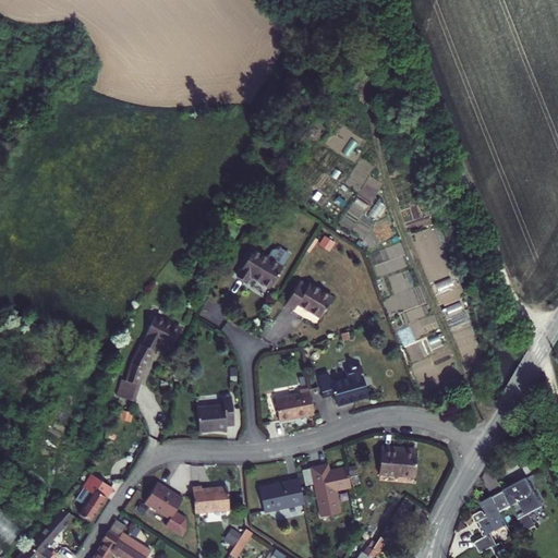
[(265,257),(250,249),(233,275),(243,281),(247,275),(267,287),(284,258),(283,255),(274,249),(270,250),(265,257)]
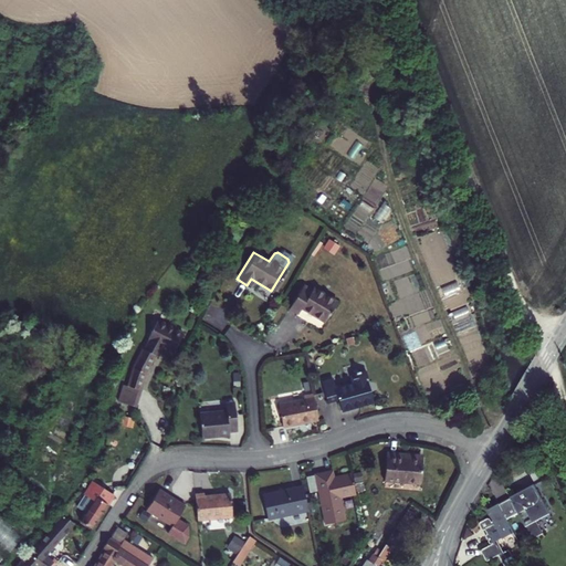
[(310,290),(301,284),(286,307),(296,313),(300,307),(323,322),(335,301),(311,286),(310,290)]
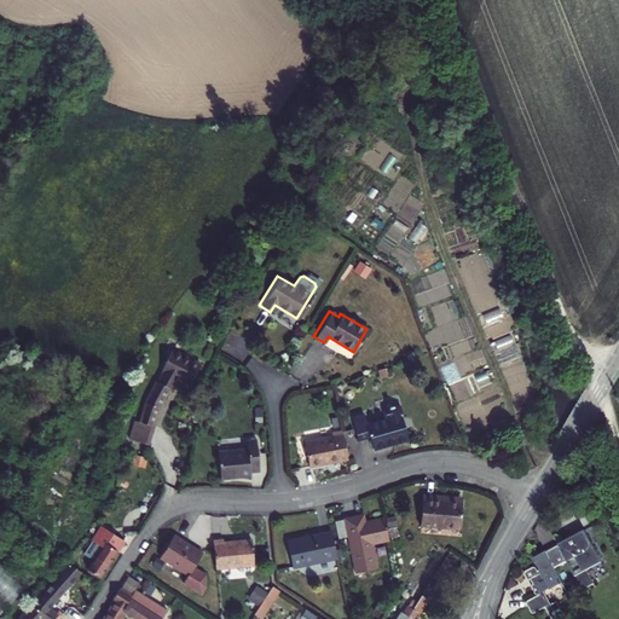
[(174,350),(168,363),(195,377),(202,364),(174,350)]
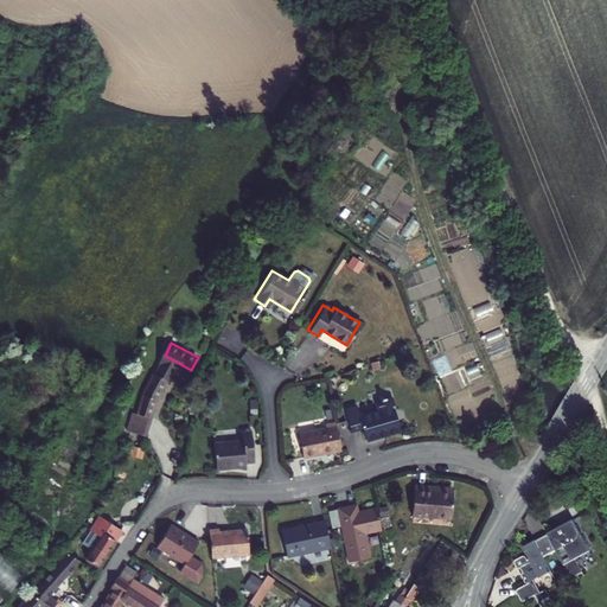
[(187,376),(191,370),(165,356),(141,400),(134,429),(153,433),(158,410),(149,409),(166,379),(171,382),(177,371),(187,376)]
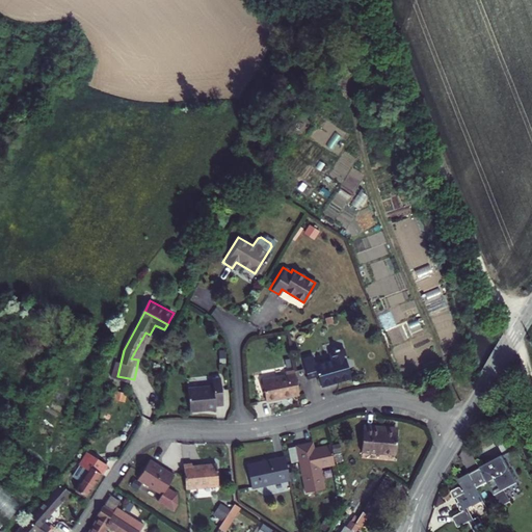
[(299,361),(306,378),(315,375),(319,387),(348,377),(339,348),(334,349),(333,348),(328,349),(328,351),(326,351),(329,360),(312,365),(311,361),(308,362),(307,358),(299,361)]
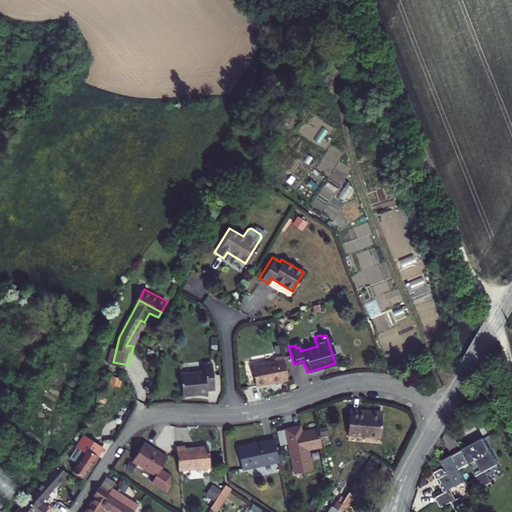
[(286,381),(281,358),(272,360),(273,363),(249,368),(254,388),(286,381)]
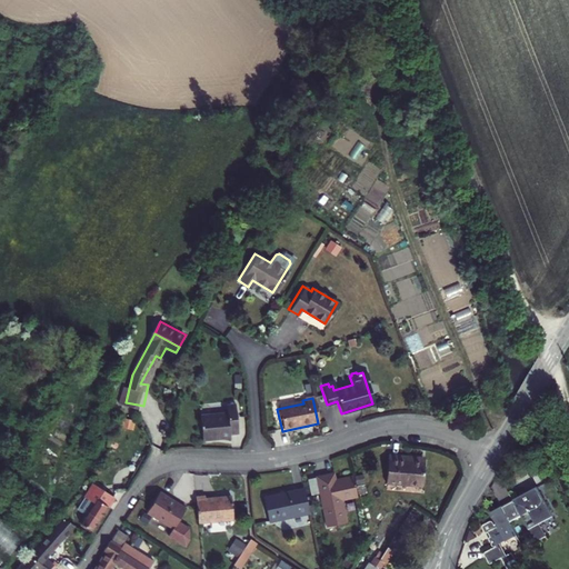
[(228,435),(236,435),(233,406),(225,406),(226,413),(198,417),(200,442),(228,439),(228,435)]
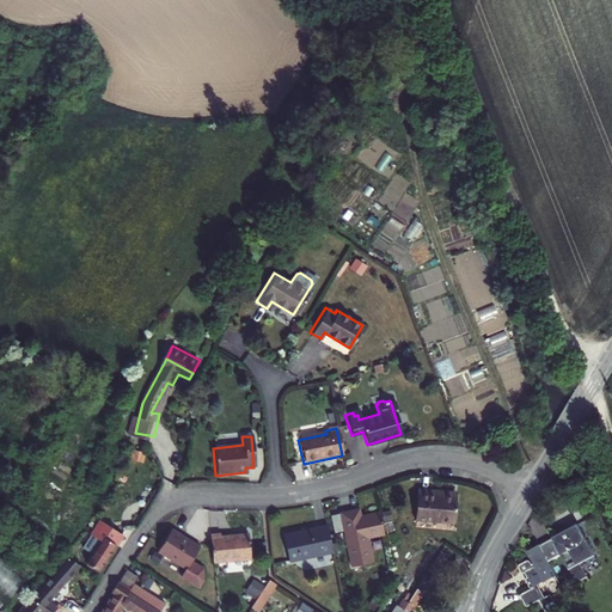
[(417,487),(415,519),(456,521),(457,494),(433,493),(434,489),(417,487)]
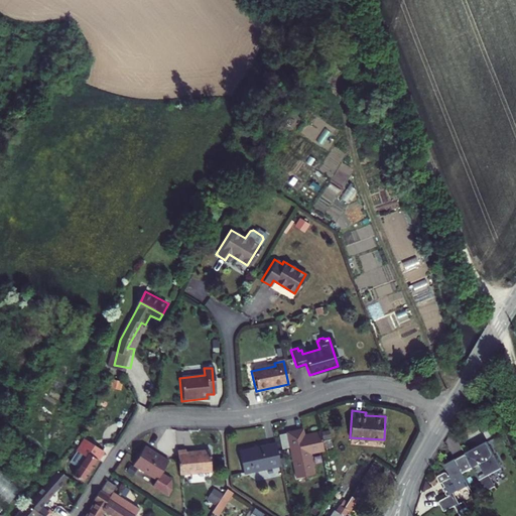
[(327,447),(335,445),(331,428),(323,429),(327,447)]
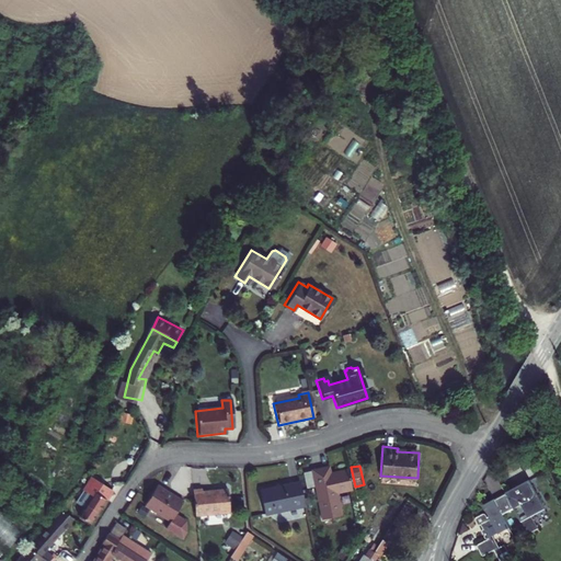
[(324,473),(323,467),(311,470),(316,485),(323,518),(341,514),(338,502),(333,503),(330,493),(335,492),(351,488),(346,468),(330,472),(324,473)]
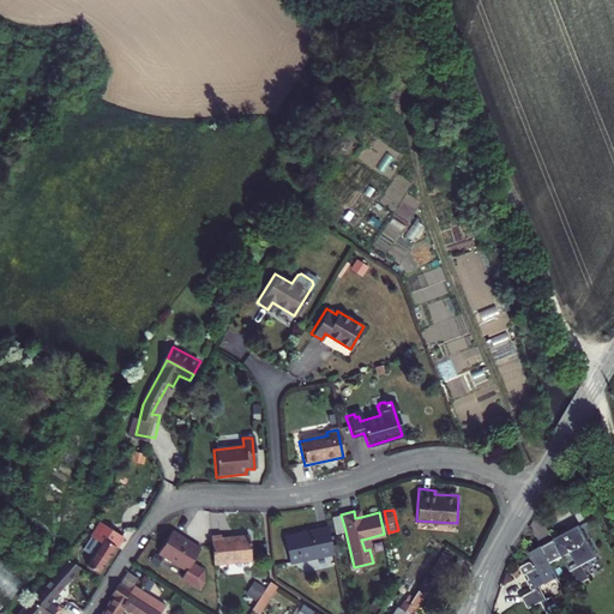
[(345,531),(341,515),(331,516),(335,534),(345,531)]
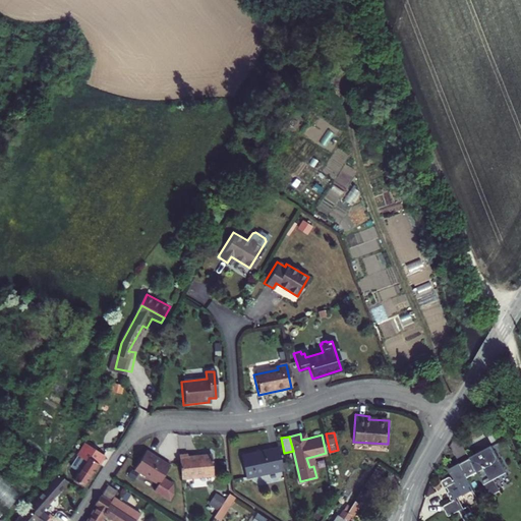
[(464,459),(472,475),(482,469),(488,481),(511,470),(498,443),(464,459)]
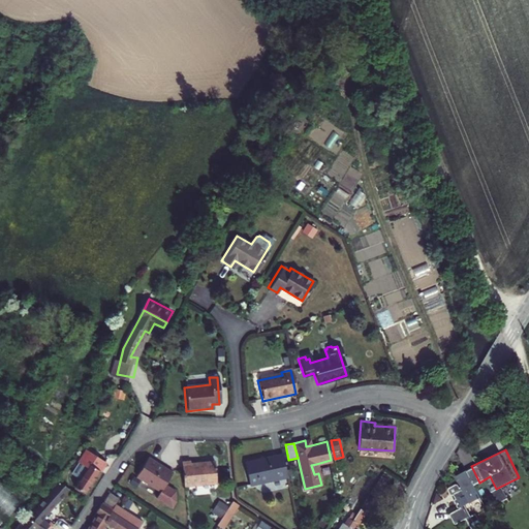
[(70,484),(82,491),(101,460),(89,452),(85,457),(87,458),(70,484)]
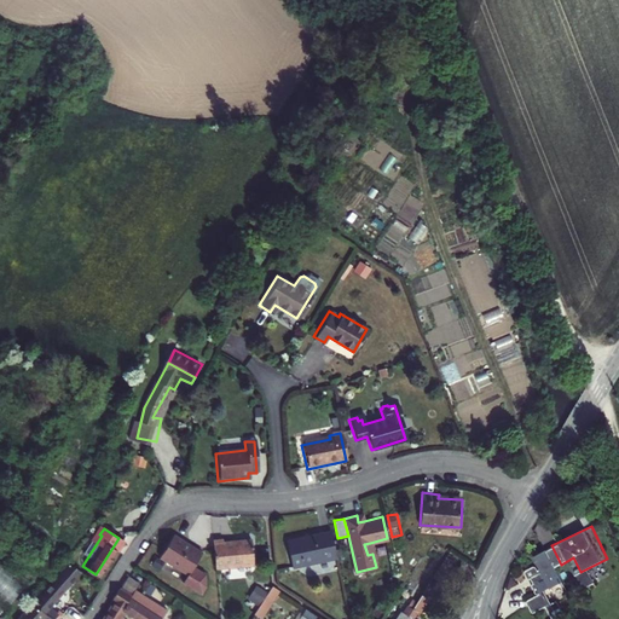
[(336,559),(330,531),(320,533),(322,534),(306,539),(305,537),(285,542),(293,570),(336,559)]
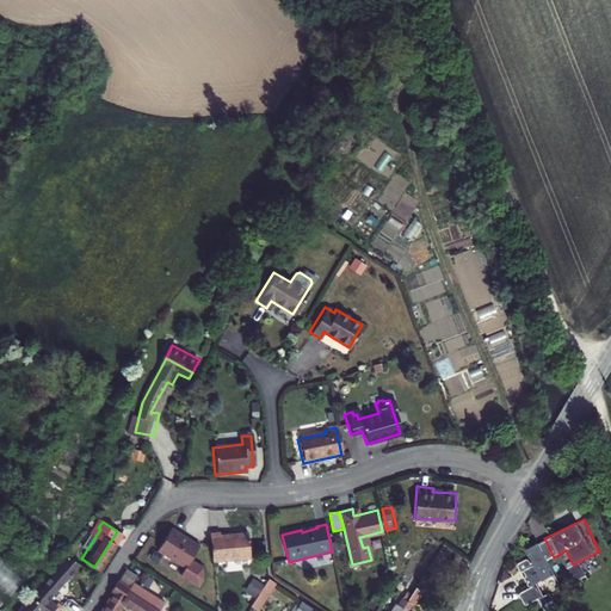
[(201,547),(172,530),(158,553),(185,568),(180,576),(198,587),(205,576),(203,568),(191,561),(201,547)]
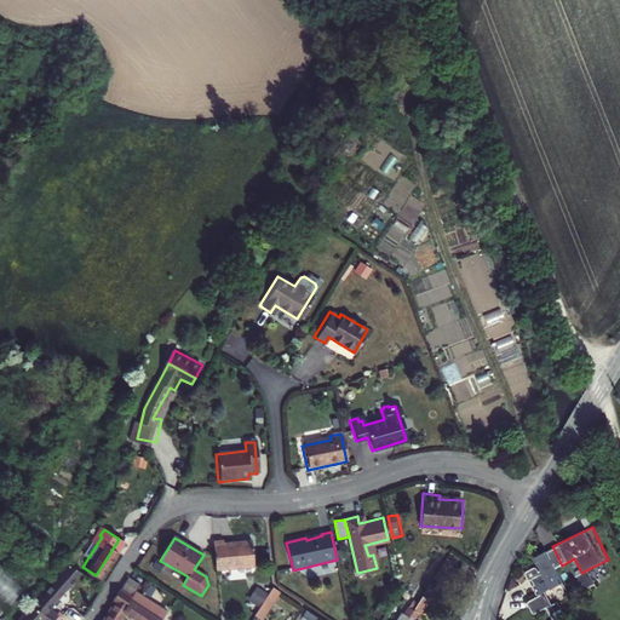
[(223,543),(213,544),(217,570),(256,566),(253,541),(224,545),(223,543)]
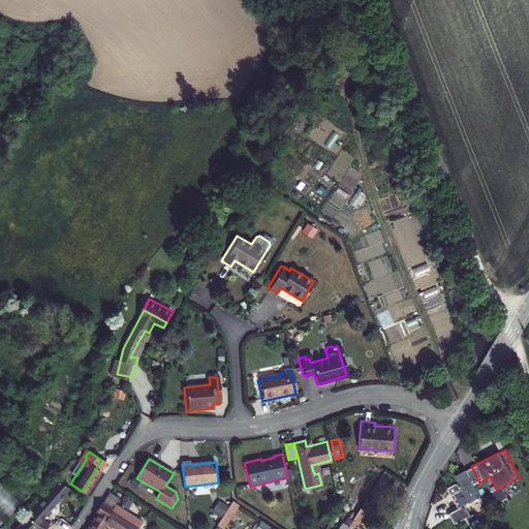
[(485,495),(479,483),(471,466),(460,472),(465,481),(463,483),(461,478),(452,484),(462,504),(453,508),(458,520),(469,514),(475,525),(467,528),(483,528),(480,523),(474,511),(466,493),(470,491),(474,500),(485,495)]
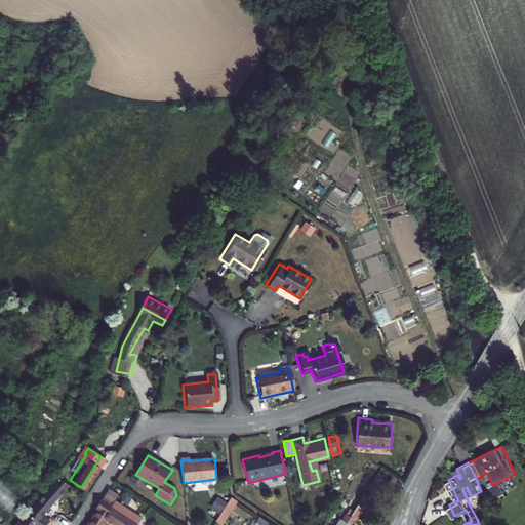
[(382,466),(351,517),(347,524),(346,524),(350,524),(355,519),(357,520),(389,470),(382,466)]
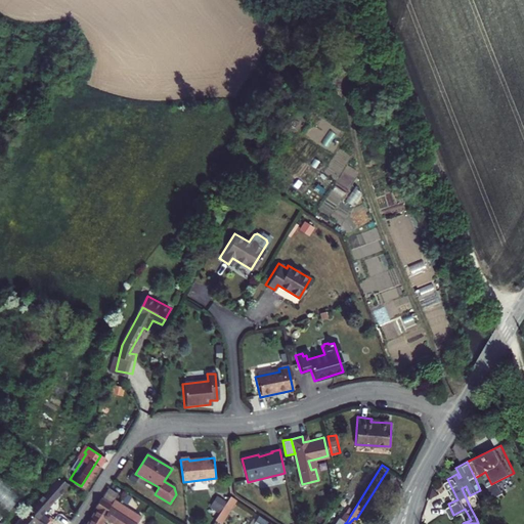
[(35,513),(62,481),(53,475),(48,482),(24,511),(39,521),(42,517),(35,513)]
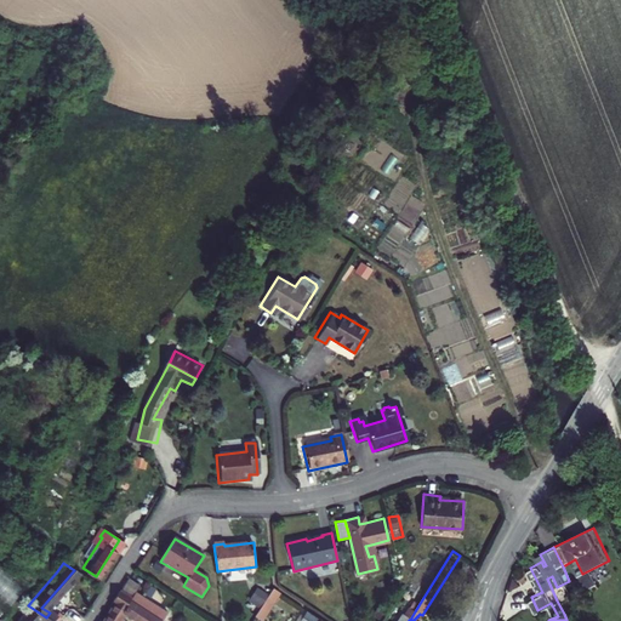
[(127,599),(130,594),(136,587),(124,580),(115,592),(127,599)]
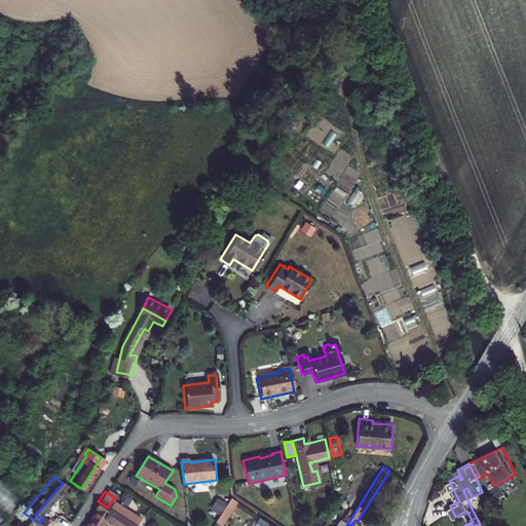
[(230,498),(216,523),(221,525),(236,502),(230,498)]
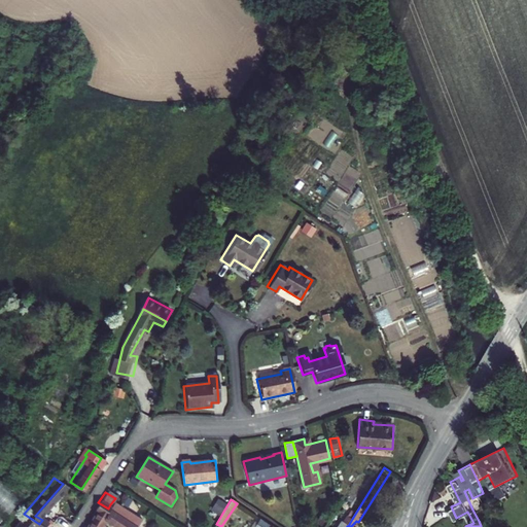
[(99,526),(104,520),(115,526),(135,526),(123,519),(126,514),(115,507),(112,512),(108,508),(98,502),(93,510),(96,511),(84,526),(82,526),(81,526),(99,526)]
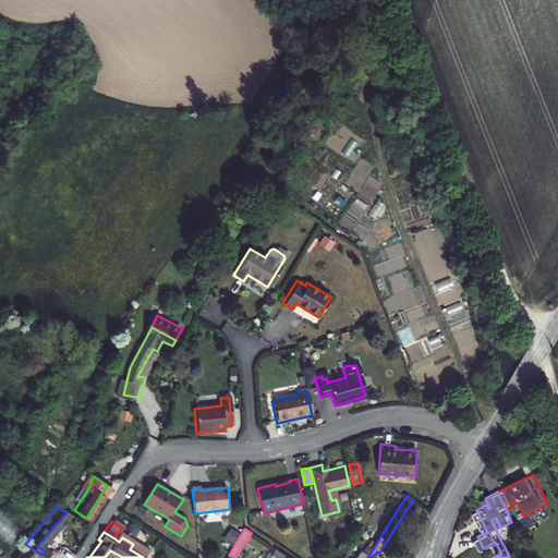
[(506,537),(500,540),(507,552),(511,548),(506,537)]
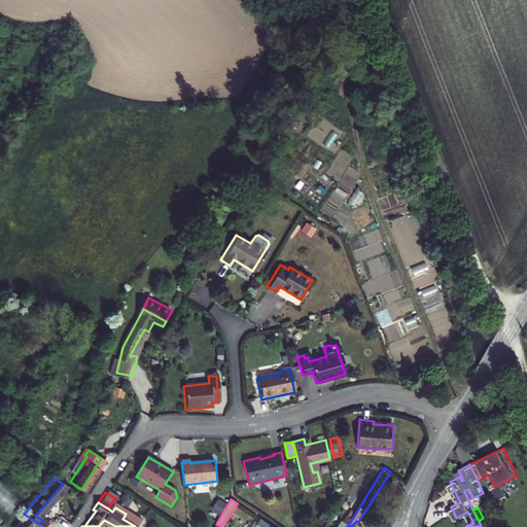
[(42,526),(39,524),(24,514),(23,514),(15,522),(16,523),(12,526),(42,526)]
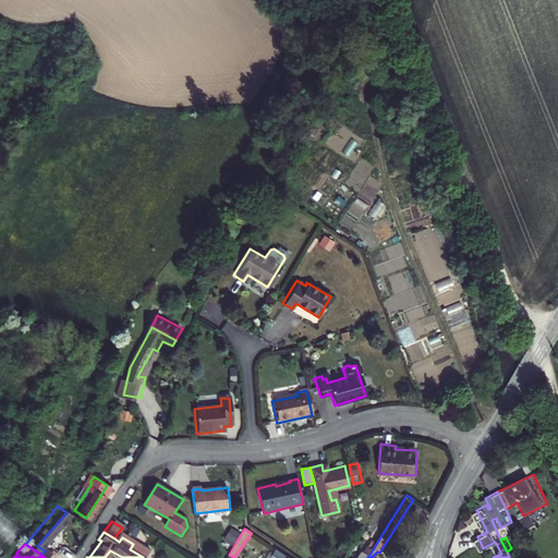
[(146,553),(133,544),(130,549),(143,557),(145,556),(146,553)]
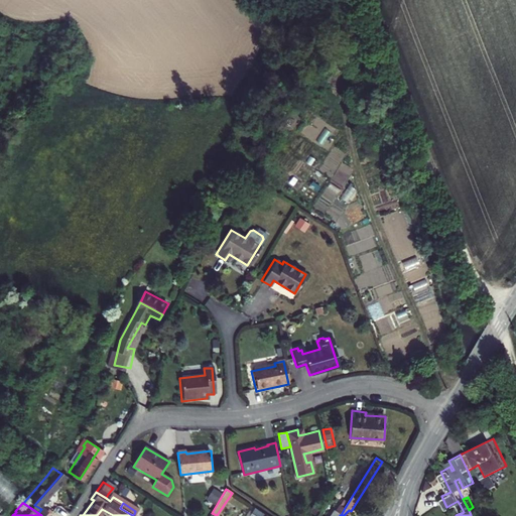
[(341,515),(345,508),(341,506),(338,511),(335,509),(330,515),(340,515),(341,515)]
